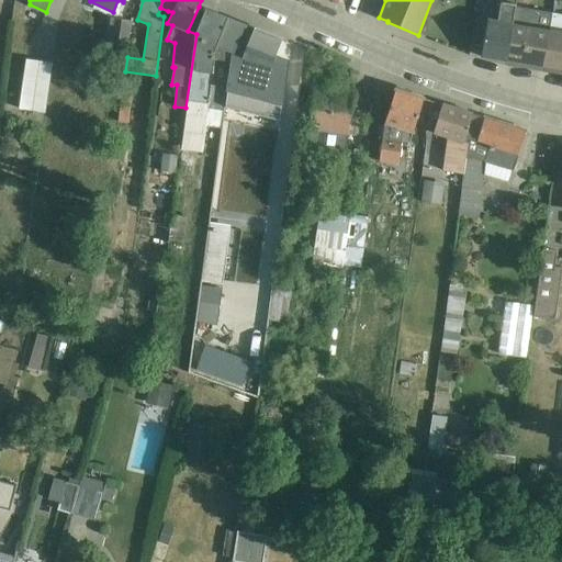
[(516,7),(516,0),(501,0),(498,21),(487,20),(482,57),(505,63),(516,7)]
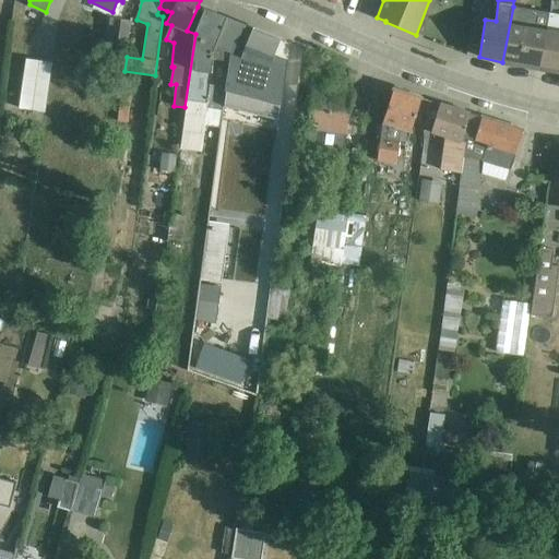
[(540,69),(550,14),(513,7),(502,62),(540,69)]
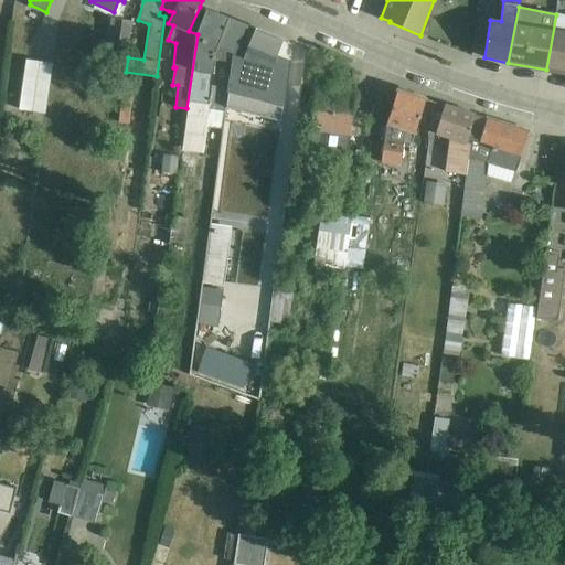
[(232,62),(235,54),(247,25),(226,18),(206,10),(198,34),(187,108),(177,178),(200,180),(208,127),(223,129),(226,107),(232,62)]
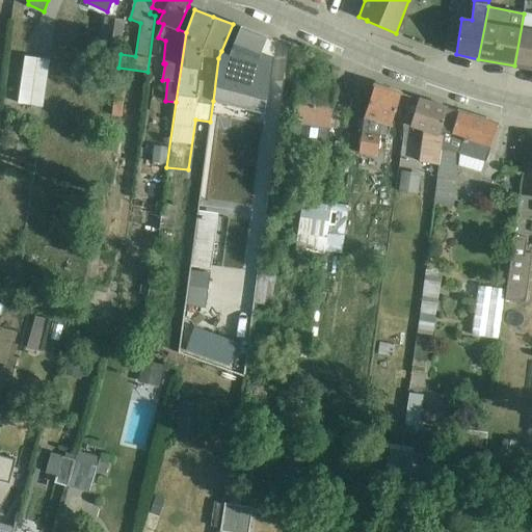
[(531,69),(531,15),(524,14),(514,65),(531,69)]
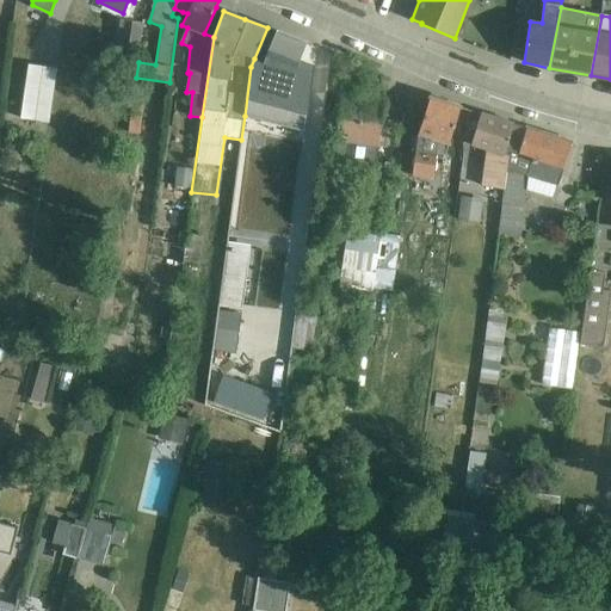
[(139,53),(143,24),(116,20),(115,31),(118,31),(116,49),(139,53)]
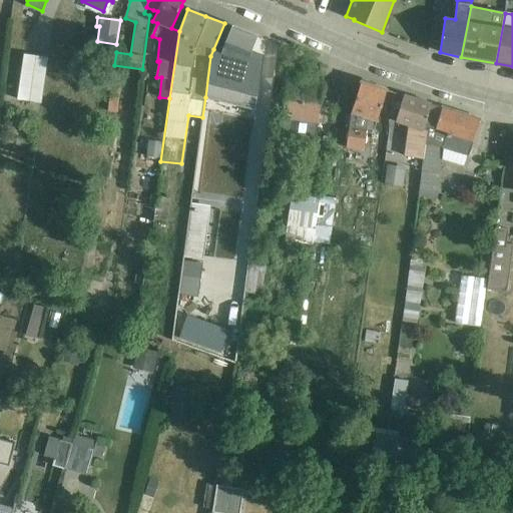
[(210,56),(205,97),(255,111),(263,56),(250,51),(255,36),(233,27),(222,53),(213,49),(210,56)]
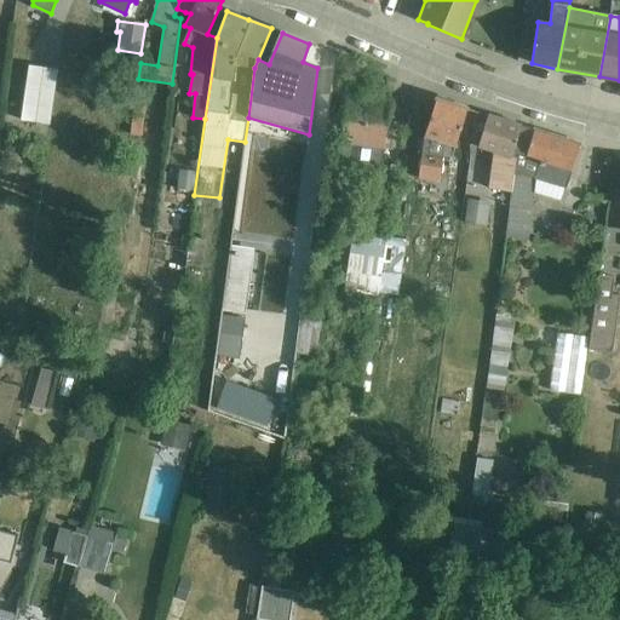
[(29,65),(22,120),(50,124),(58,69),(29,65)]
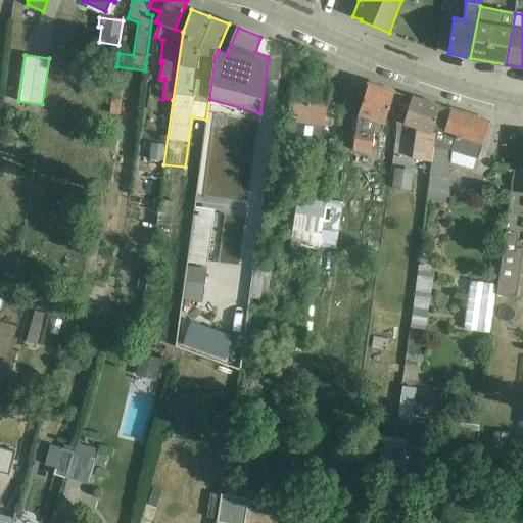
[(292,84),(286,132),(289,137),(318,141),(322,137),(329,89),(292,84)]
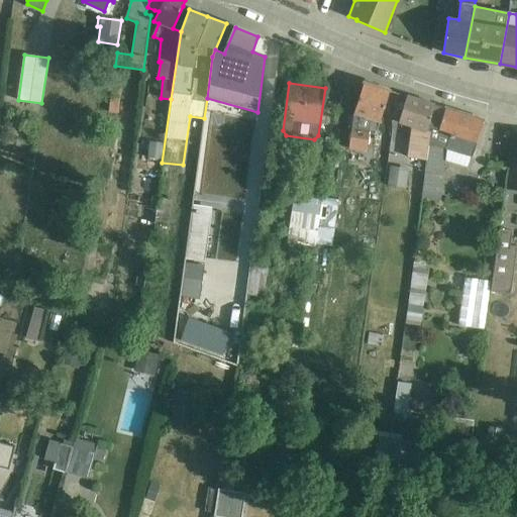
[(370,129),(377,131),(390,91),(364,83),(354,113),(348,148),(367,151),(370,129)]
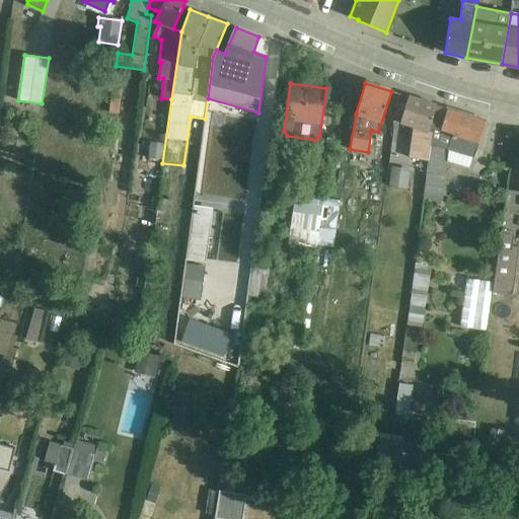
[(122,89),(113,88),(108,113),(119,115),(122,89)]
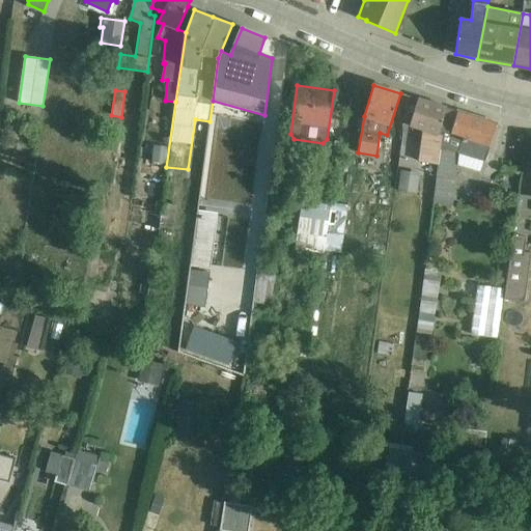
[(401,123),(411,126),(410,128),(422,132),(418,162),(439,165),(443,137),(438,136),(446,109),(447,108),(418,99),(418,100),(406,95),(401,123)]
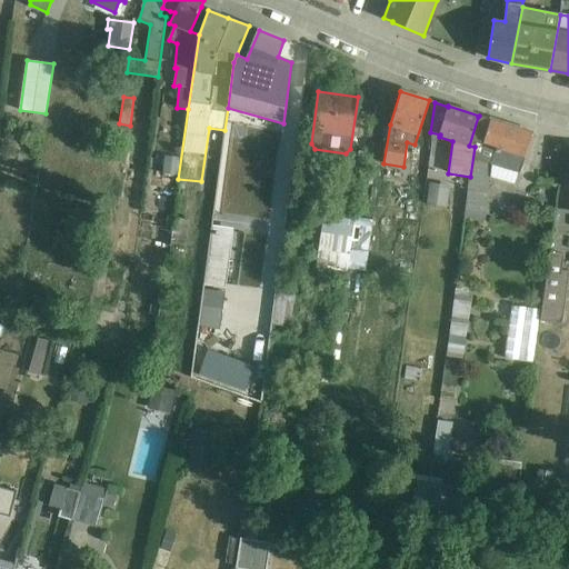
[(491,119),(490,120),(478,117),(469,146),(475,147),(470,177),(463,219),(483,221),(491,165),(520,172),(533,132),(491,119)]
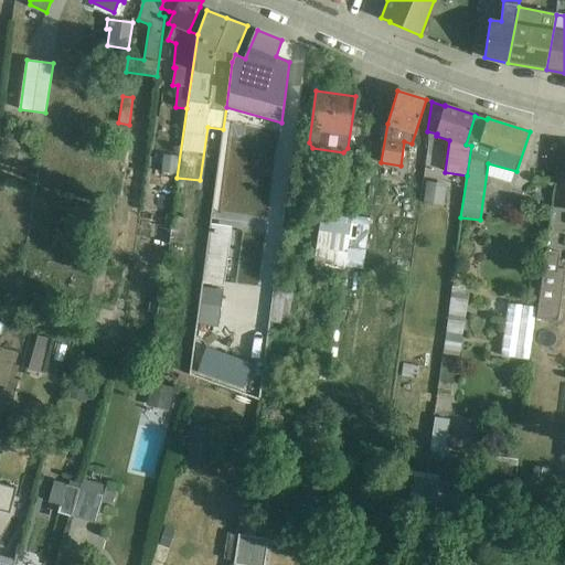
[(179,157),(163,155),(162,172),(177,174),(179,157)]
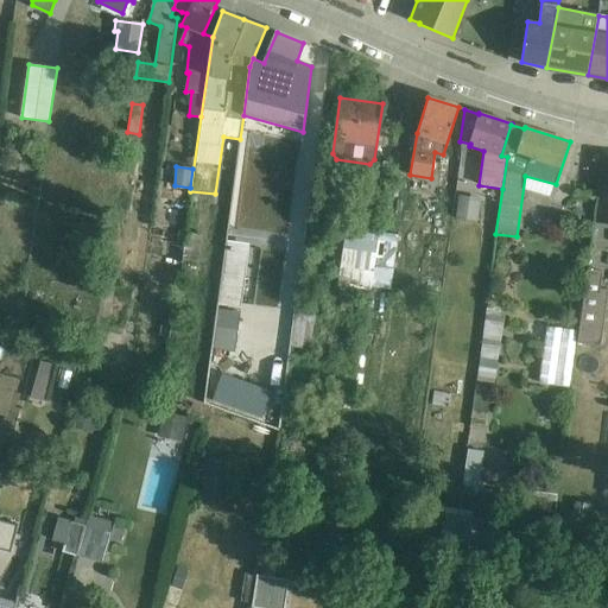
[(480,198),(458,196),(455,219),(476,222),(480,198)]
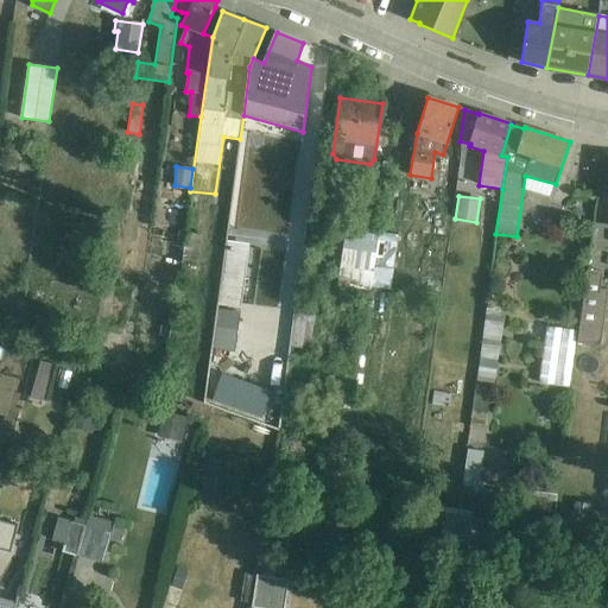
[(371,290),(378,232),(346,228),(339,285),(371,290)]
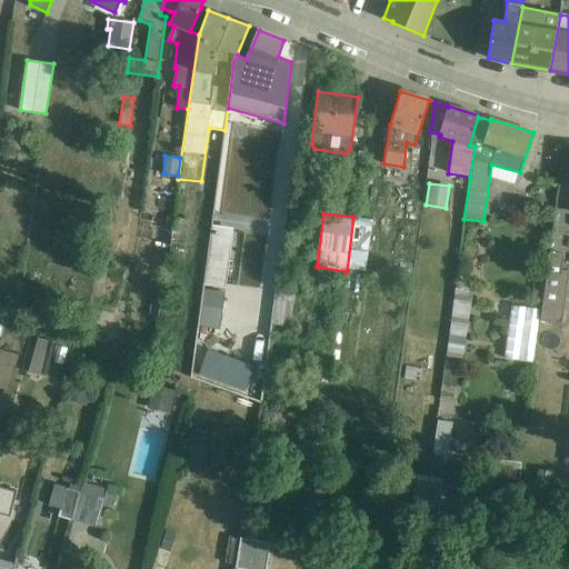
[(186,248),(189,220),(173,219),(170,246),(186,248)]
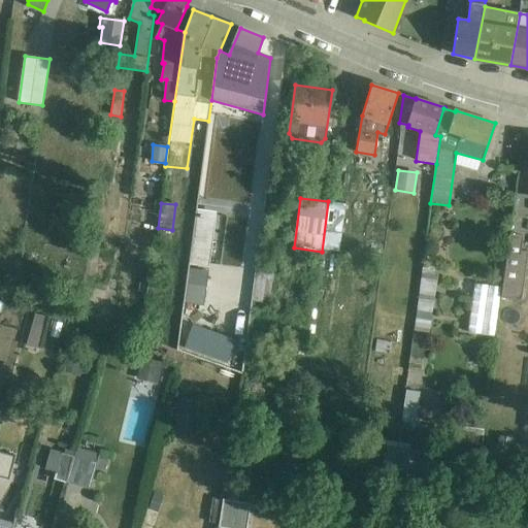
[(216,210),(196,207),(189,265),(208,267),(216,210)]
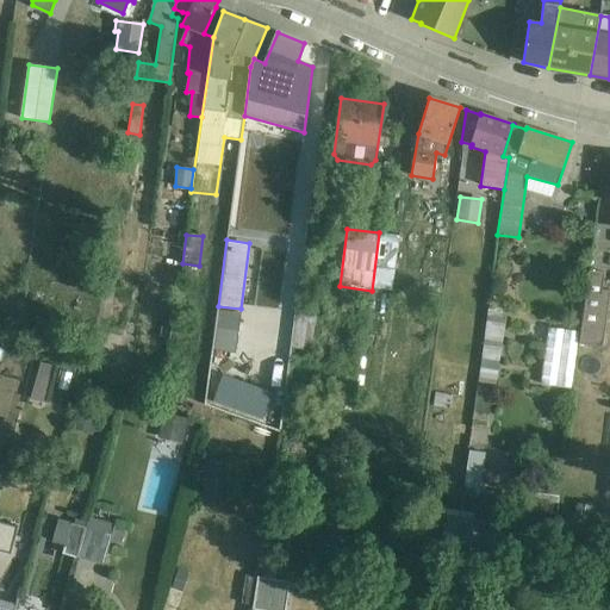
[(604,273),(590,271),(579,343),(602,347),(609,292),(602,291),(604,273)]
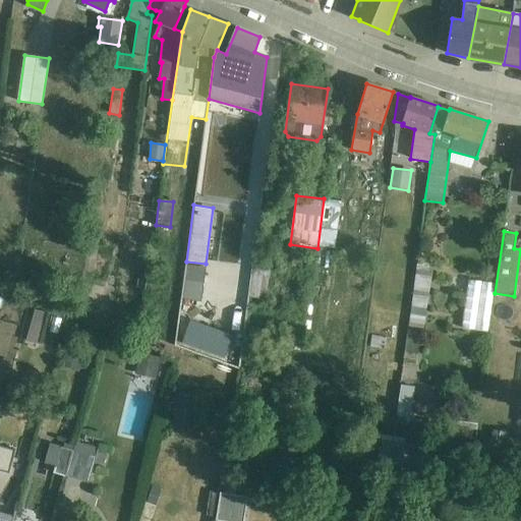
[(273,252),(255,250),(249,296),(267,299),(273,252)]
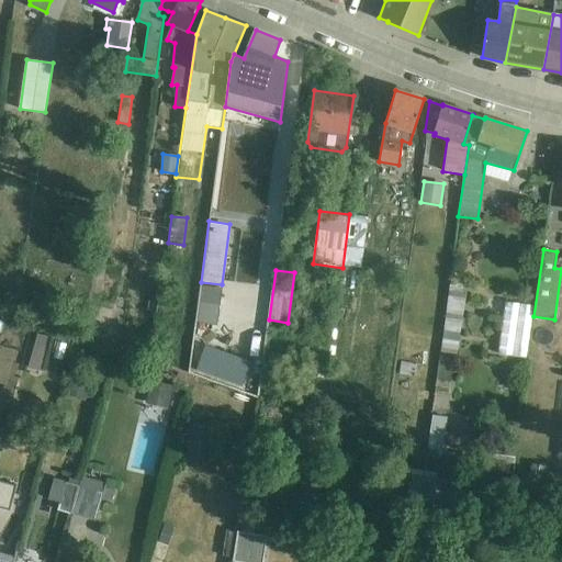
[(441,351),(456,353),(468,284),(452,281),(441,351)]
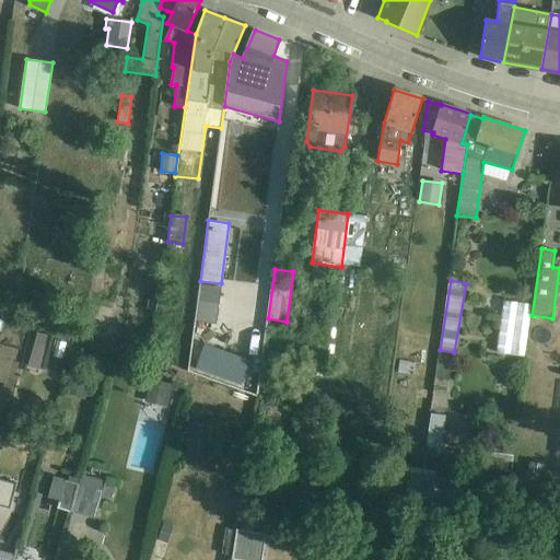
[(216,323),(219,286),(198,283),(194,319),(216,323)]
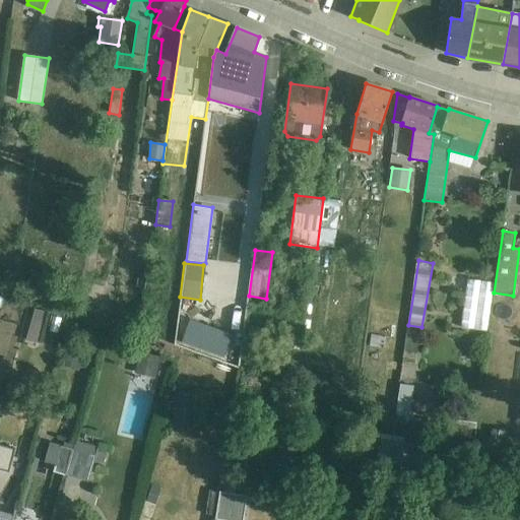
[(486,331),(494,282),(468,279),(461,327),(486,331)]
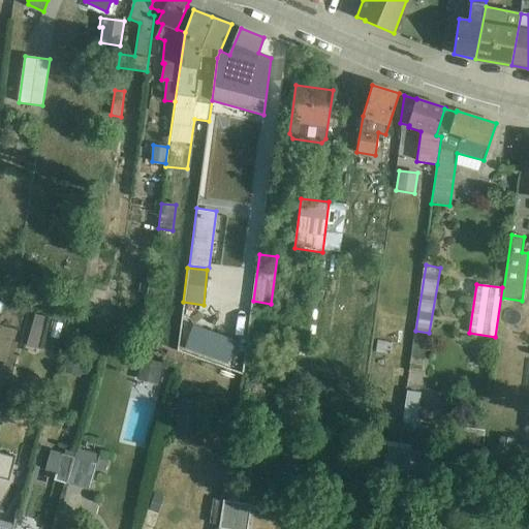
[(49,318),(35,315),(27,346),(40,350),(49,318)]
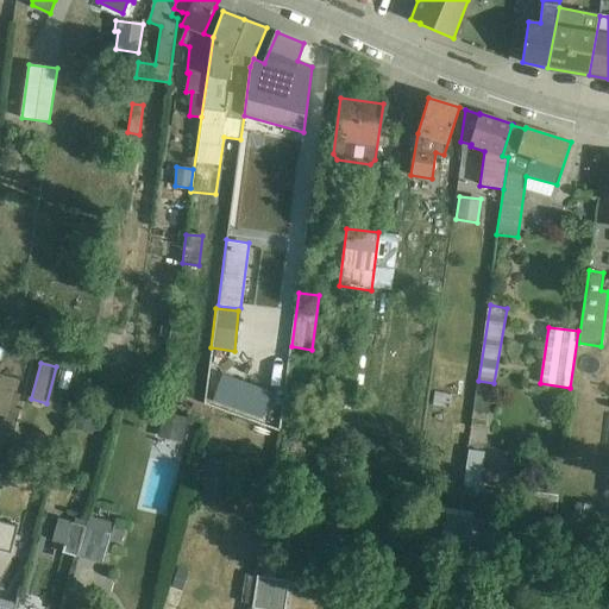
[(55,388),(68,391),(73,374),(60,370),(55,388)]
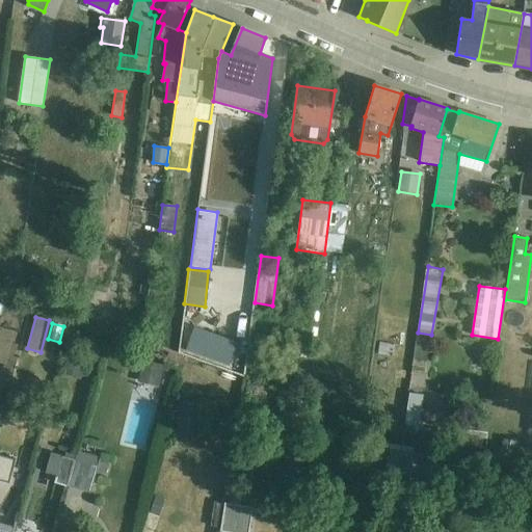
[(228,369),(238,342),(192,324),(182,350),(228,369)]
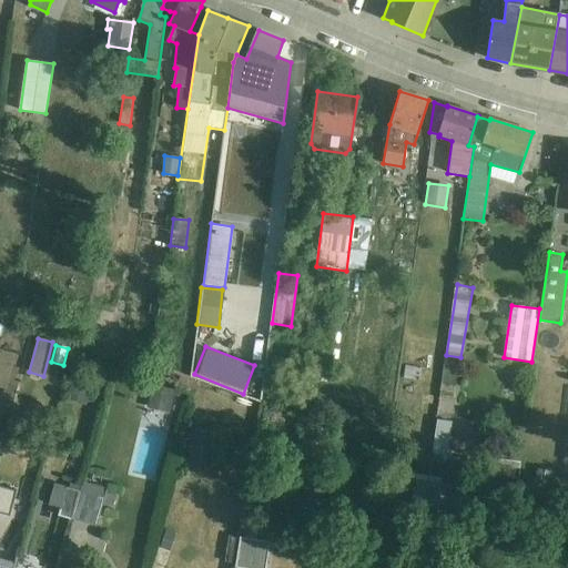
[(330,368),(323,367),(322,371),(302,367),(301,377),(327,381),(330,368)]
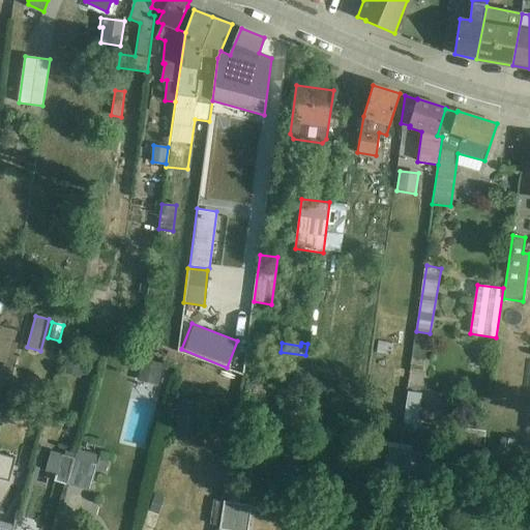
[(64,373),(81,377),(85,361),(83,360),(85,353),(74,350),(71,358),(68,357),(64,373)]
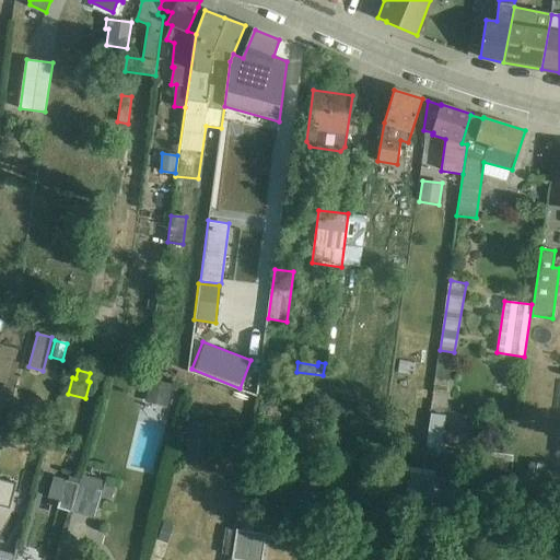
[(144,401),(167,408),(173,385),(151,380),(144,401)]
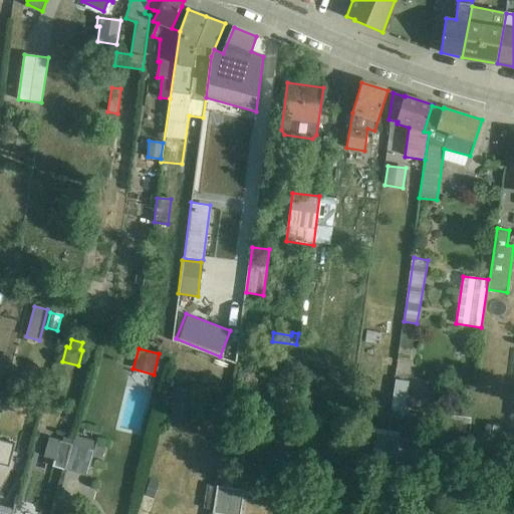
[(193,390),(171,392),(173,421),(195,420),(194,406),(202,405),(201,392),(193,392),(193,390)]
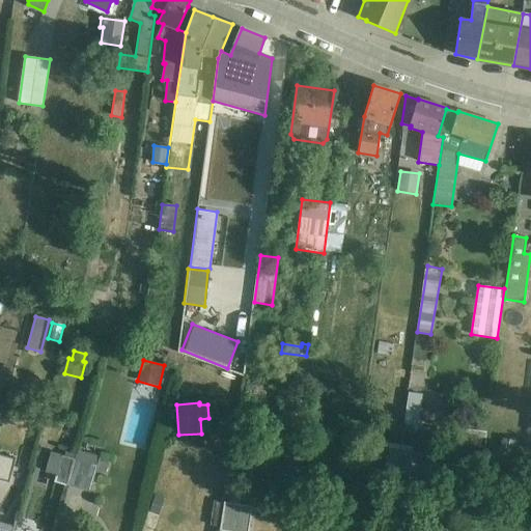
[(416,425),(406,423),(403,435),(432,441),(436,429),(422,426),(422,423),(416,422),(416,425)]
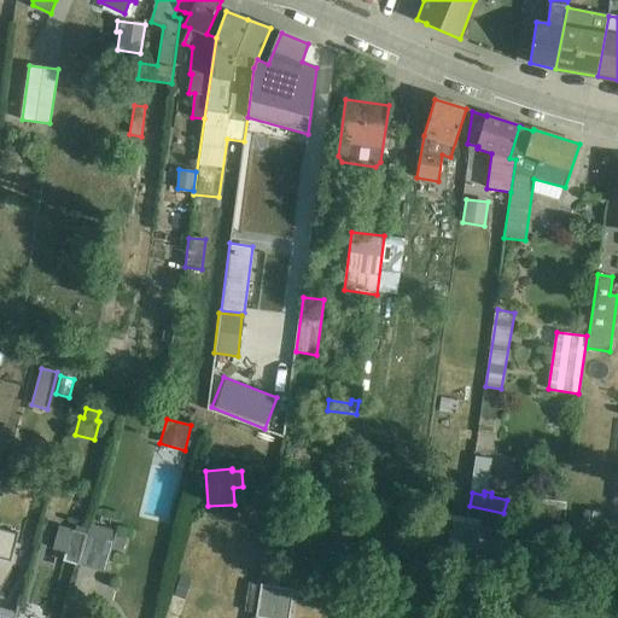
[(481,519),(454,516),(449,548),(503,555),(507,529),(479,525),(481,519)]
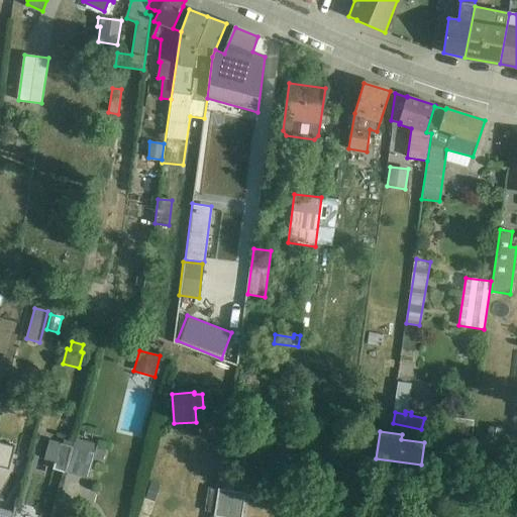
[(103,462),(105,451),(97,448),(98,443),(75,437),(74,440),(65,473),(88,479),(94,459),(103,462)]
